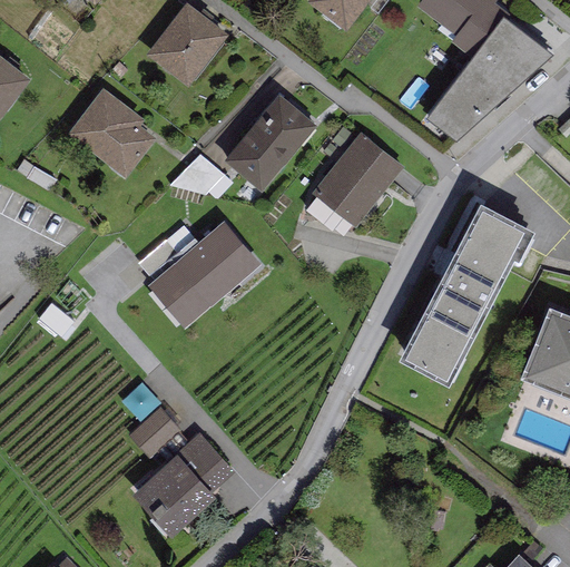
[(310,0),(307,2),(345,32),(371,0),(310,0)]
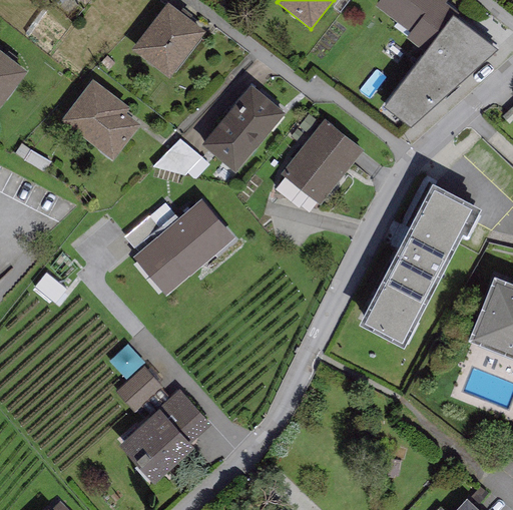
[(380,0),(375,6),(410,32),(405,39),(426,54),(453,17),(461,6),(452,0),(380,0)]
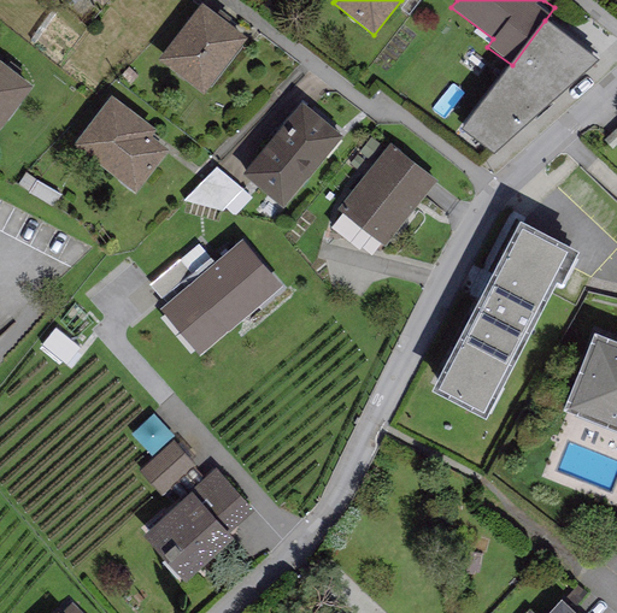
[(246,37),(200,4),(158,60),(203,94),(246,37)]
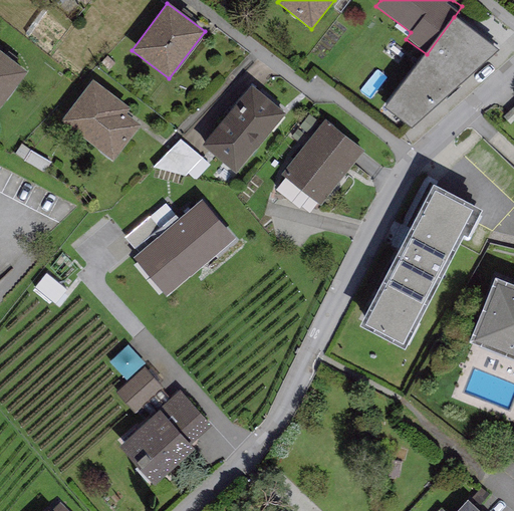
[(427,54),(383,108),(412,129),(498,51),(454,17),(427,54)]
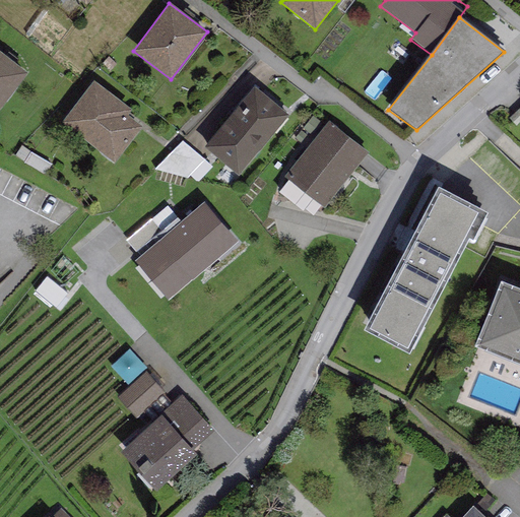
[(0,108),(27,73),(0,52),(0,108)]
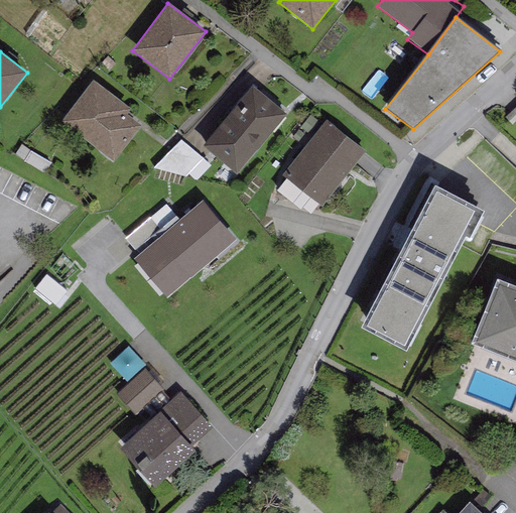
[(131,108),(93,80),(61,122),(115,161),(141,125),(126,114),(131,108)]
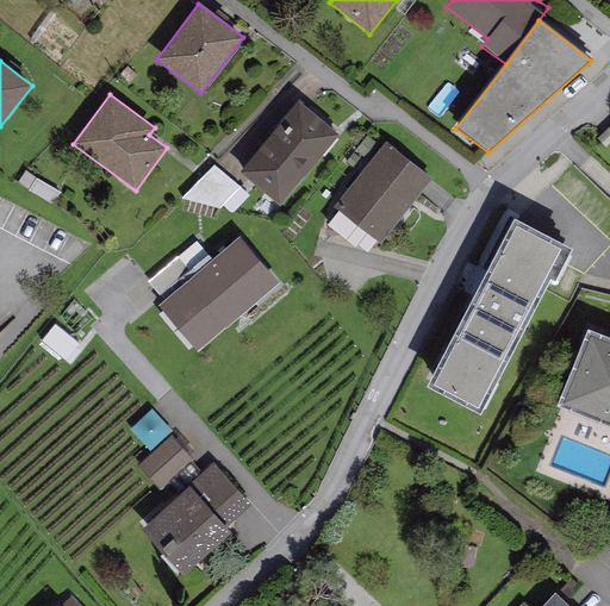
[(238,173),(280,206),(340,135),(298,101),(238,173)]
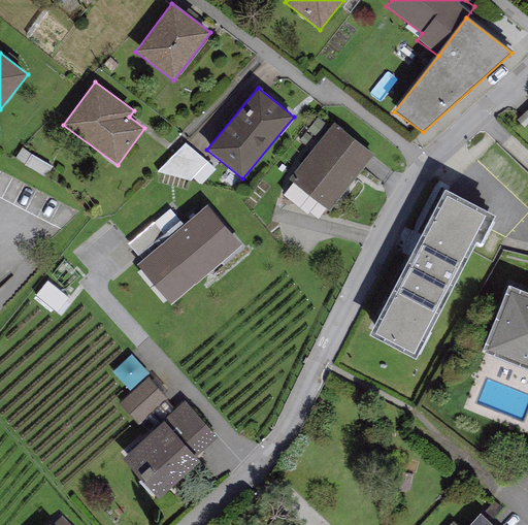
[(527,103),(519,112),(526,121),(527,118),(527,103)]
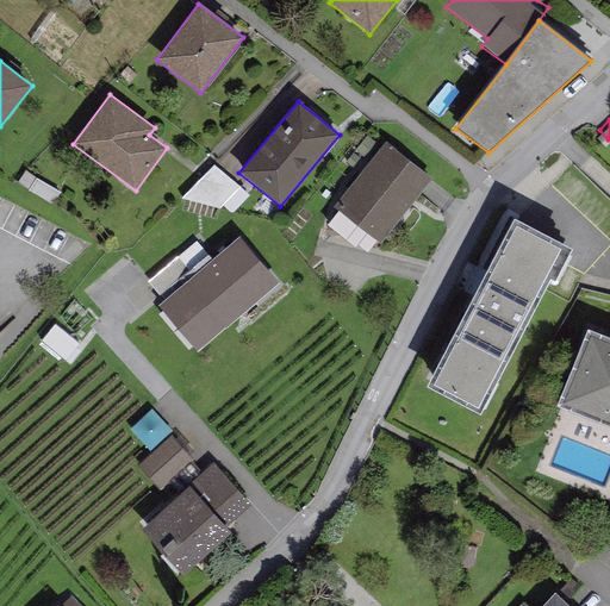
[(375,239),(380,243),(431,179),(386,142),(334,206),(338,210),(375,239)]
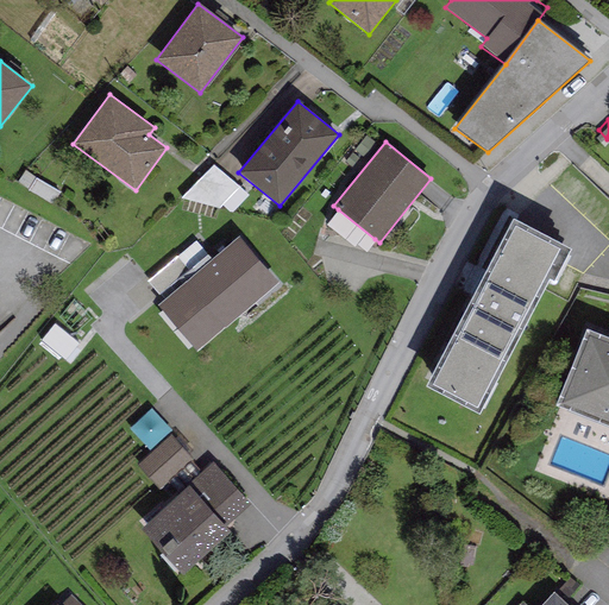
[(214,163),(182,196),(219,207),(221,203),(226,208),(234,209),(249,194),(214,163)]
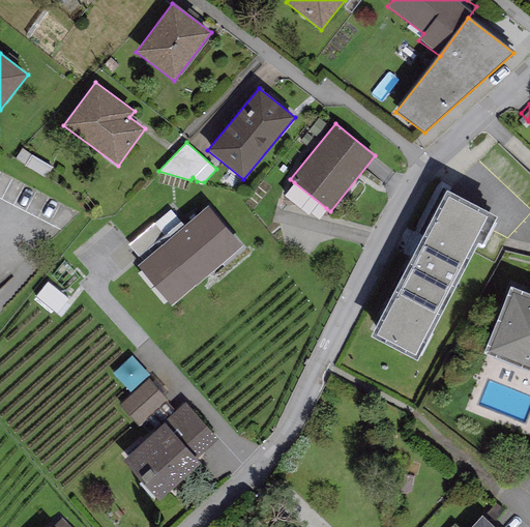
[(387,288),(371,319),(417,342),(465,250),(467,245),(477,225),(481,227),(496,199),(445,173),(387,288)]
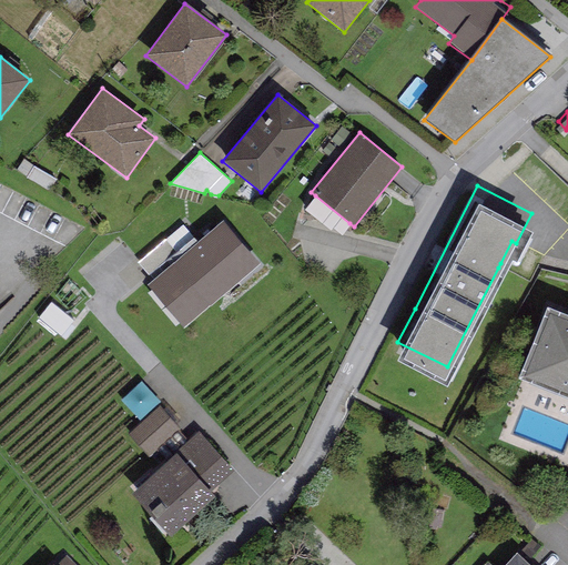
[(350,223),(315,195),(304,209),(331,230),(333,226),(342,234),(350,223)]
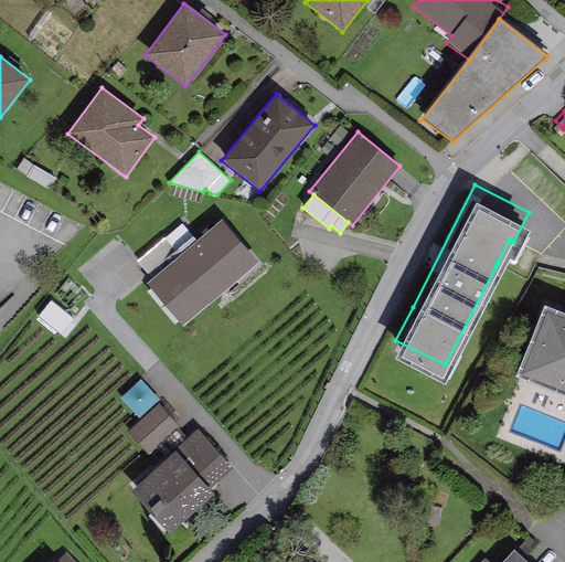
[(148,276),(182,317),(258,252),(222,210),(177,247),(150,271),(146,274),(148,276)]
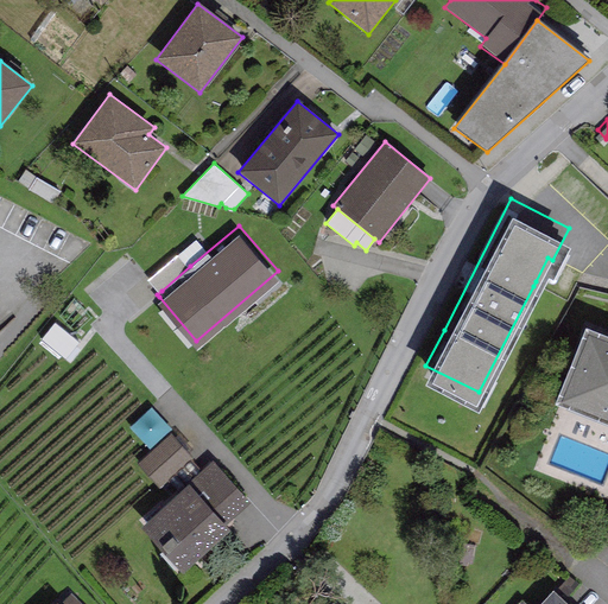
[(190,266),(176,249),(147,274),(162,291),(190,266)]
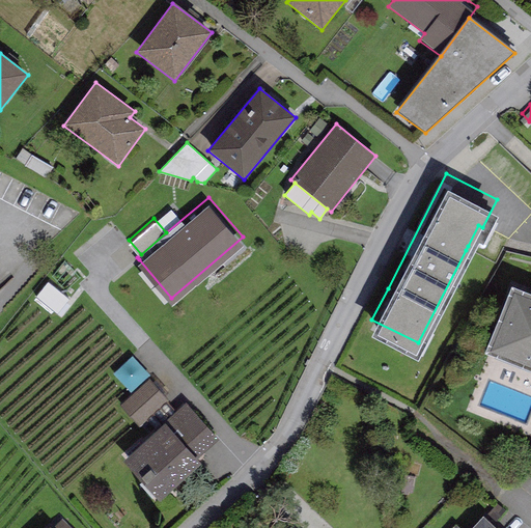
[(530,281),(511,273),(484,340),(497,345),(493,356),(530,370),(530,281)]
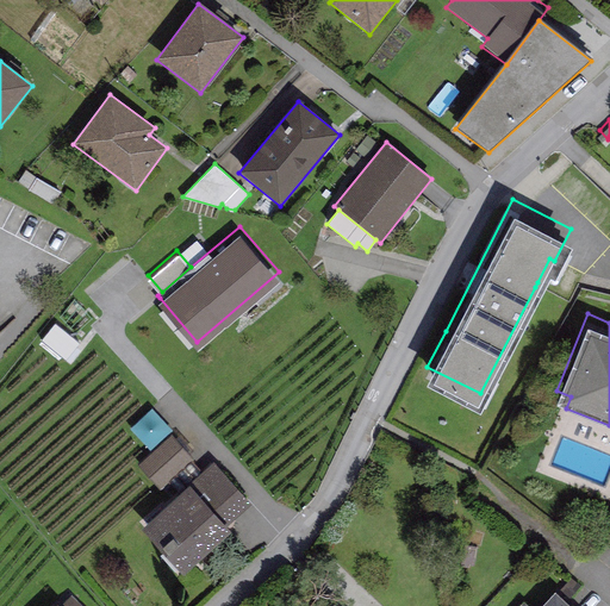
[(54,318),(39,337),(64,357),(82,341),(54,318)]
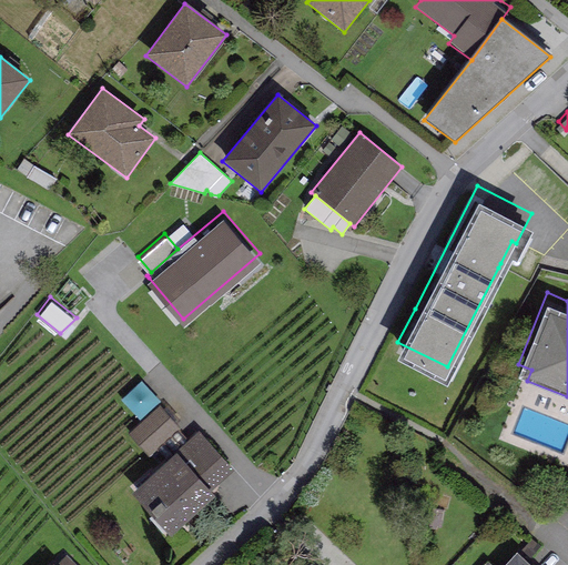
[(160,400),(130,427),(148,447),(179,420),(160,400)]
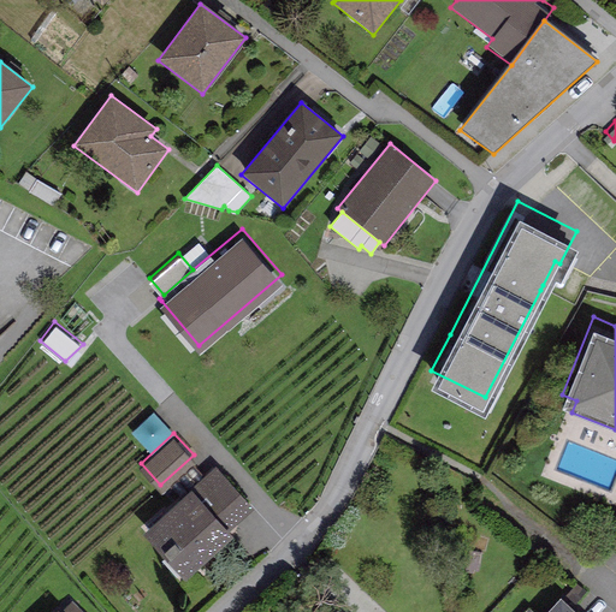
[(215,458),(193,477),(230,520),(253,500),(215,458)]
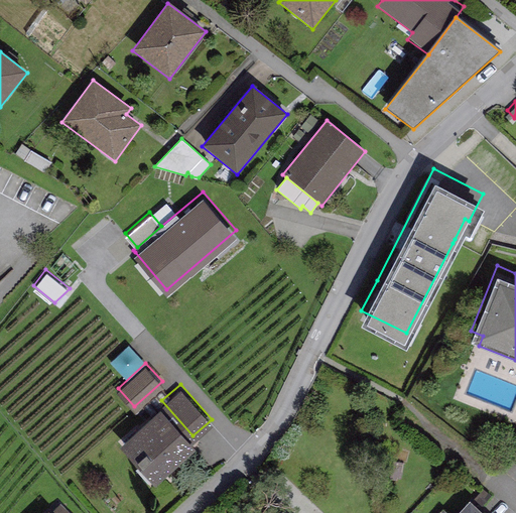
[(161,400),(121,436),(155,475),(196,438),(192,435),(161,400)]
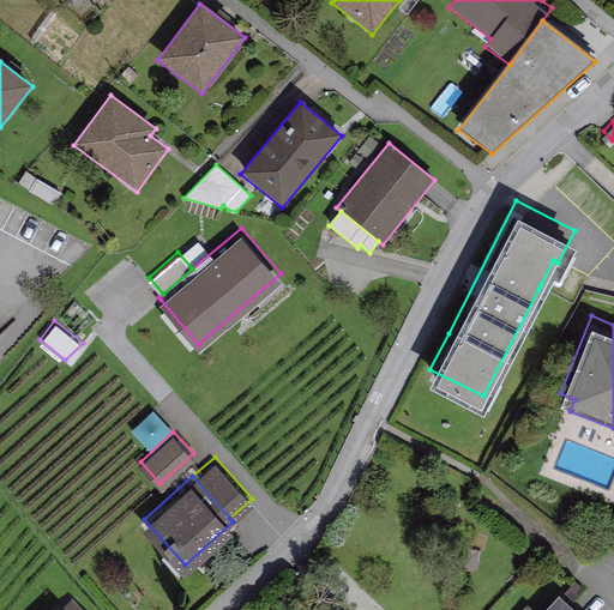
[(584,609),(558,585),(537,607),(528,598),(516,609),(584,609)]
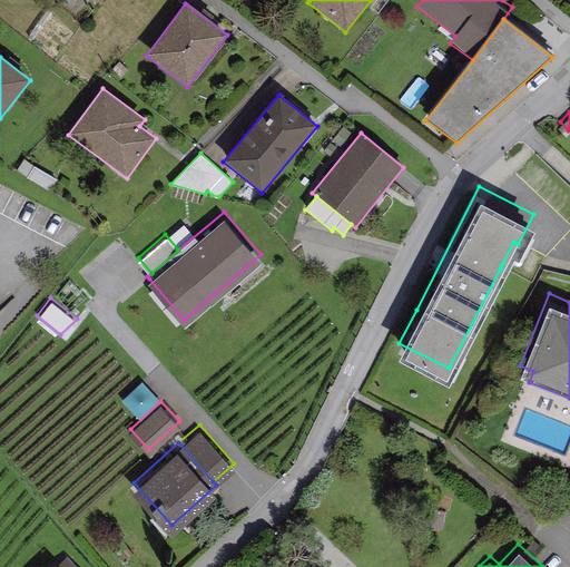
[(301,566),(323,566),(312,556),(301,566)]
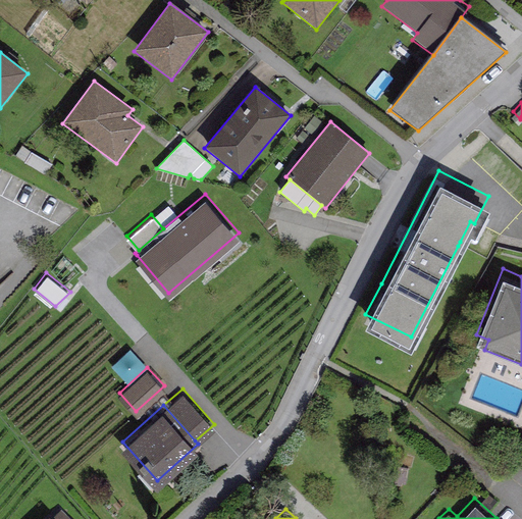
[(57,518),(49,510),(38,518),(57,518)]
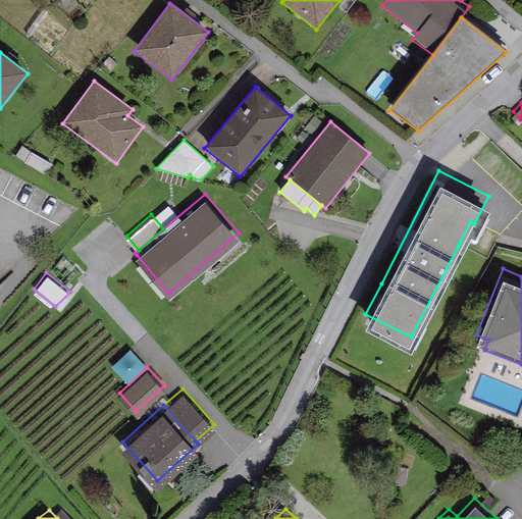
All buildings are outlined.
